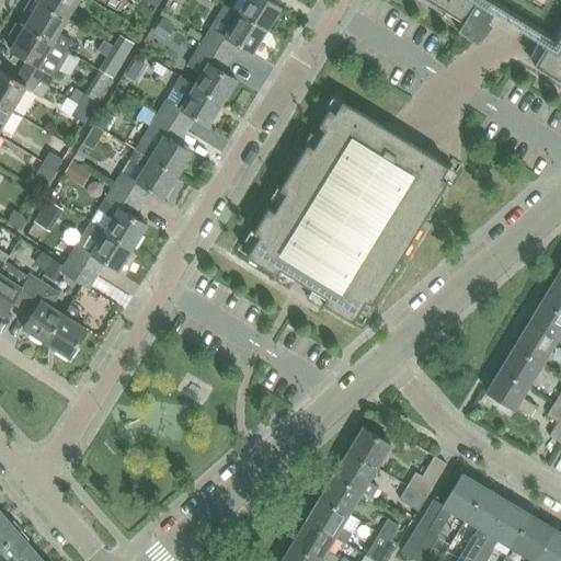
[(38,0),(38,1),(67,19),(78,0),(38,0)]
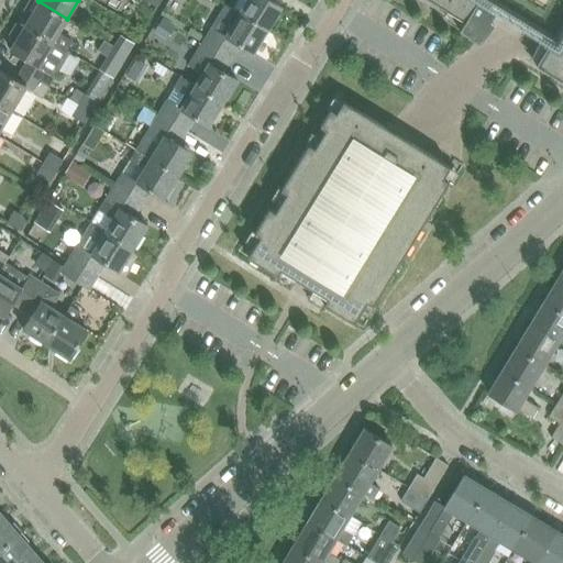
[(246,0),(247,0),(240,14),(267,31),(282,9),(267,0),(246,0)]
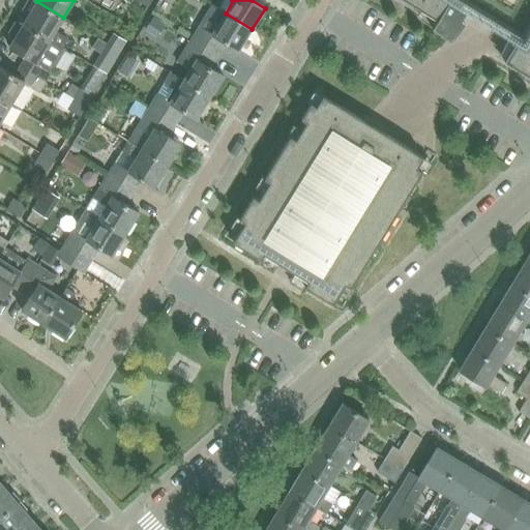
[(432,28),(450,39),(451,40),(464,23),(461,21),(466,12),(446,0),(404,0),(437,21),(432,28)]
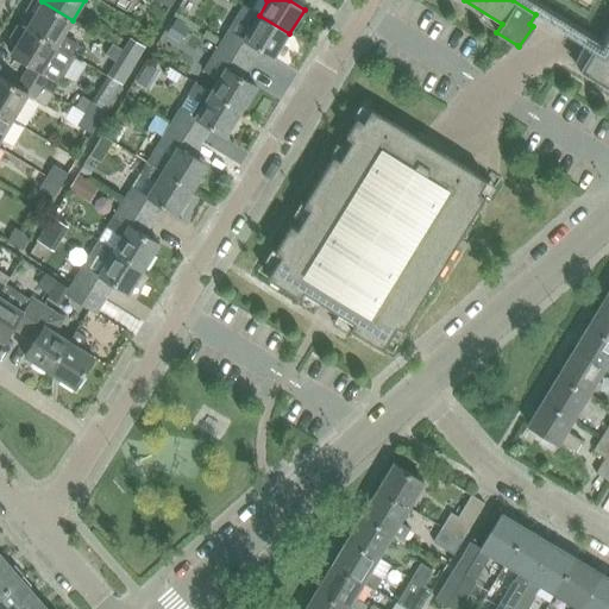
[(22,23),(25,27),(71,55),(77,45),(63,37),(73,20),(42,1),(41,2),(33,1),(22,23)]
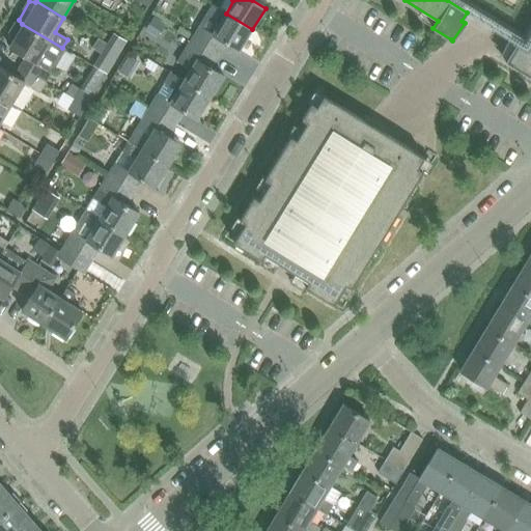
[(200,26),(192,39),(219,56),(226,43),(239,51),(252,29),(226,14),(213,5),(206,16),(220,23),(213,34),(200,26)]
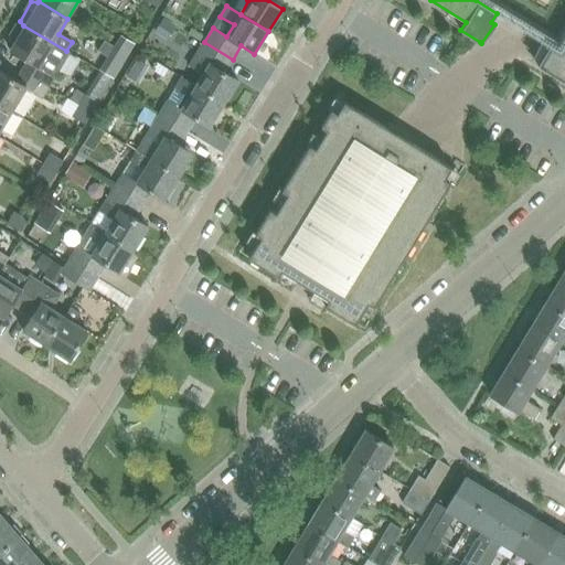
[(164,18),(158,28),(171,35),(178,25),(164,18)]
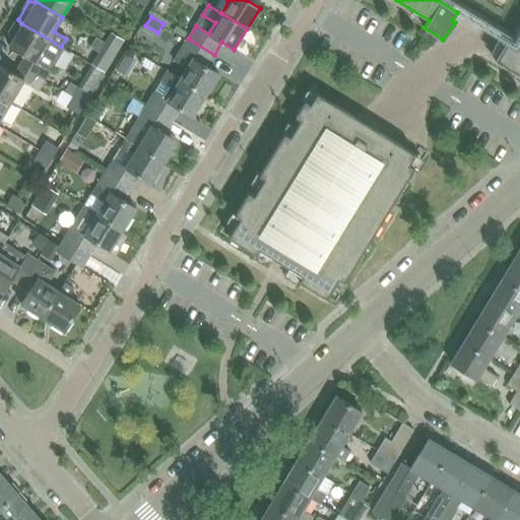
[(23,55),(18,64),(46,80),(65,50),(61,47),(21,23),(15,23),(5,42),(8,46),(23,55)]
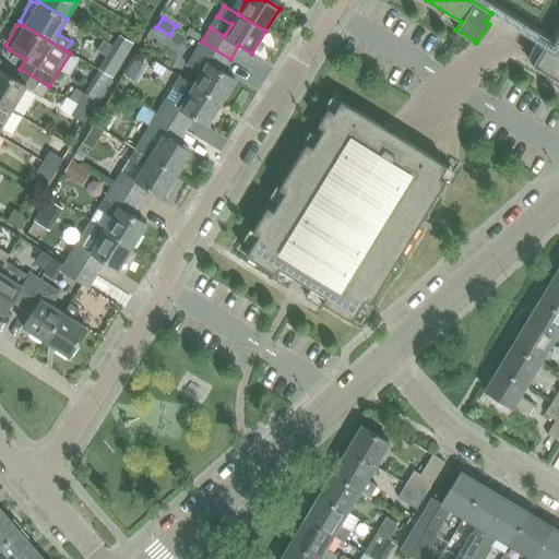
[(119,35),(113,46),(127,54),(133,44),(119,35)]
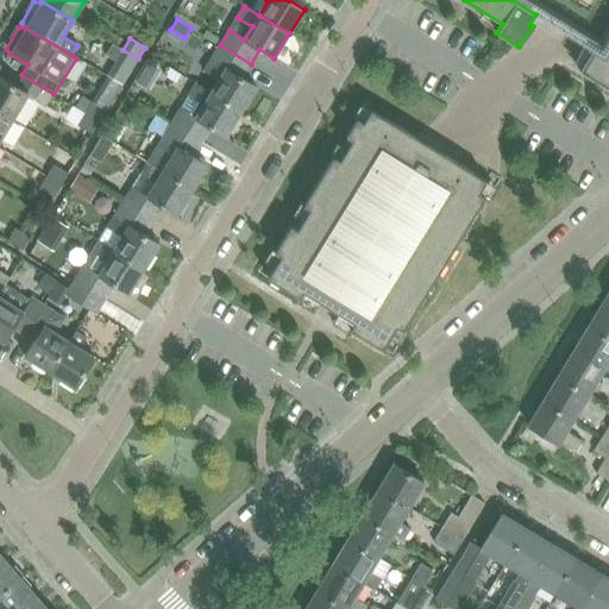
[(218,81),(211,94),(240,112),(256,87),(242,79),(251,64),(220,45),(203,71),(218,81)]
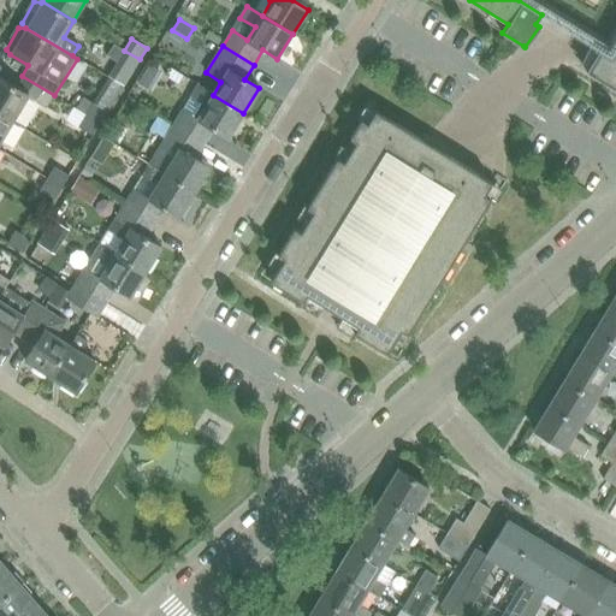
[(615,47),(610,57),(599,51),(586,71),(615,89),(615,47)]
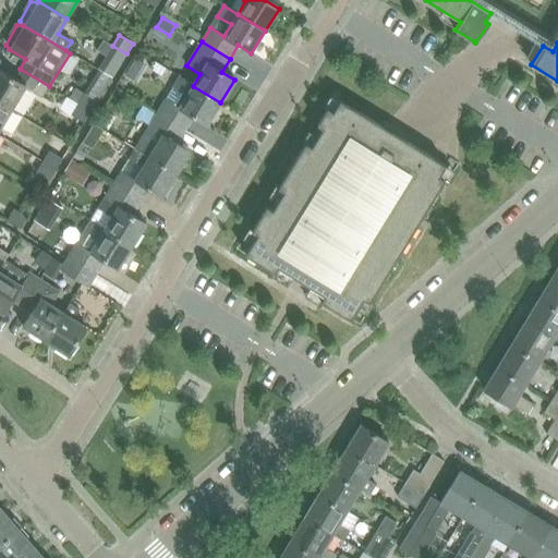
[(126,53),(112,46),(106,57),(120,64),(126,53)]
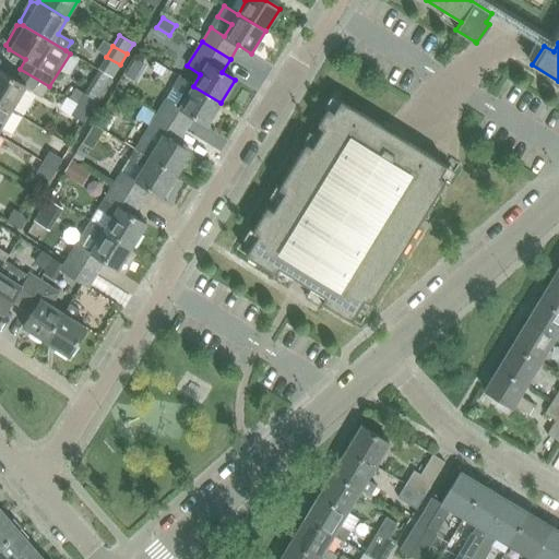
[(135,82),(145,66),(134,58),(123,75),(135,82)]
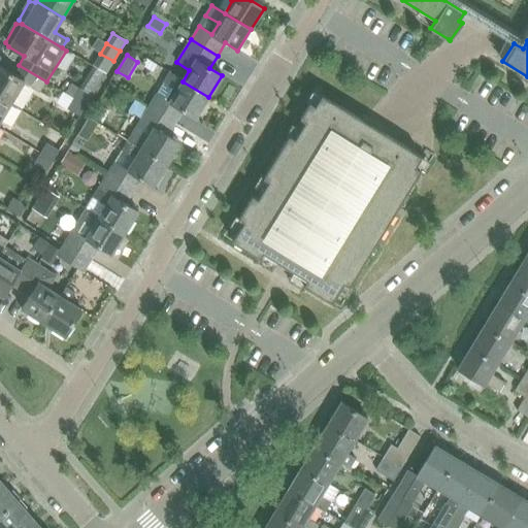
[(146,59),(142,66),(153,72),(157,65),(146,59)]
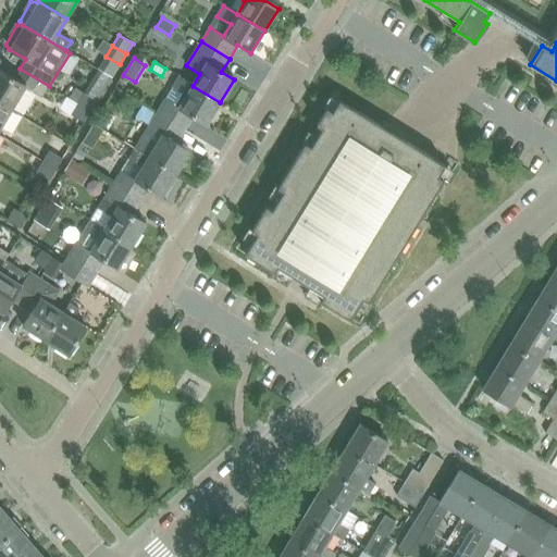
[(0,102),(12,110),(25,87),(42,98),(49,86),(20,69),(13,78),(0,70),(0,102)]
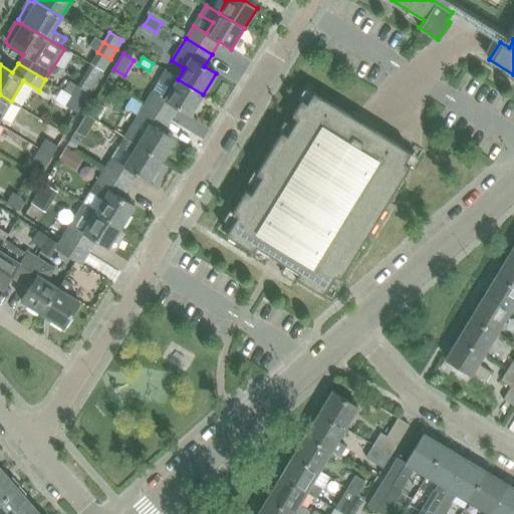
[(153,91),(145,104),(168,118),(171,120),(178,108),(190,115),(203,94),(178,79),(166,71),(159,81),(153,91)]
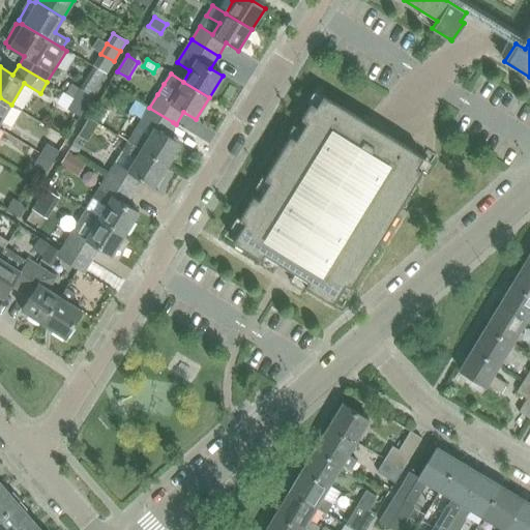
[(80,88),(74,98),(86,107),(93,96),(80,88)]
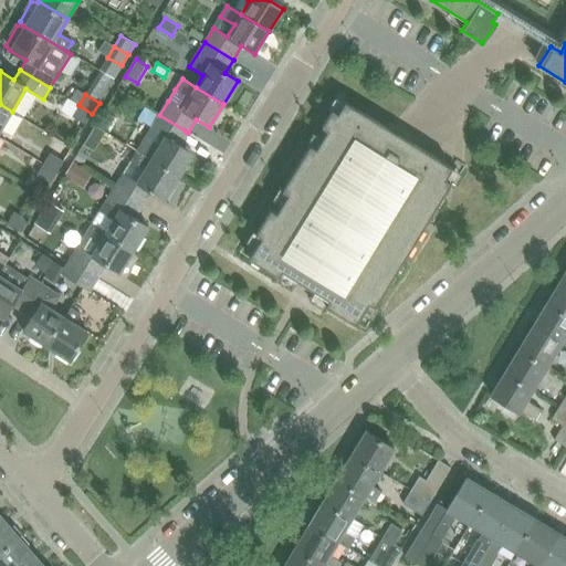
[(337,114),(332,111),(322,127),(327,130),(316,149),(310,146),(282,191),(287,195),(276,213),(271,210),(255,234),(261,238),(249,259),(279,278),(282,272),(329,301),(326,306),(356,325),(369,304),(375,307),(389,283),(384,280),(395,261),(400,264),(429,219),(422,216),(435,197),(440,200),(451,184),(444,180),(452,168),(440,160),(345,103),(337,114)]
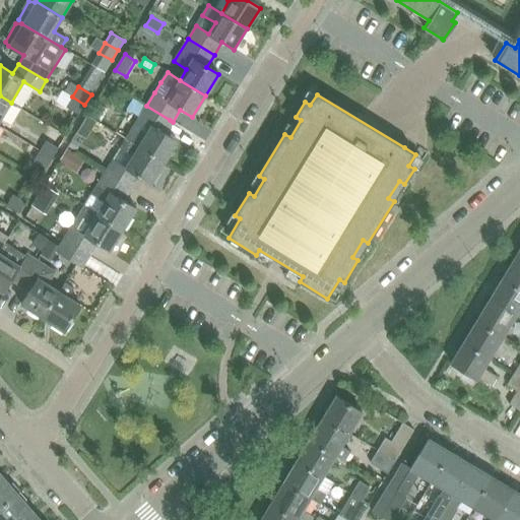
[(0,120),(11,103),(0,95),(0,120)]
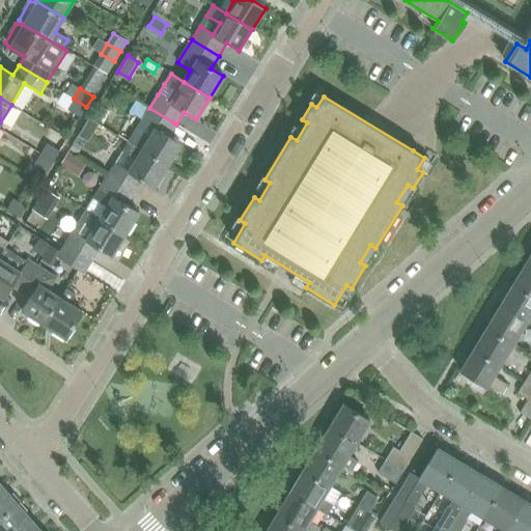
[(86,107),(74,99),(67,109),(80,117),(86,107)]
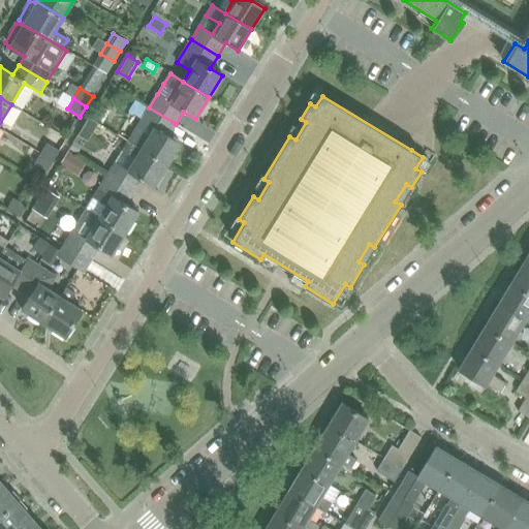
[(98,104),(91,116),(100,122),(107,110),(98,104)]
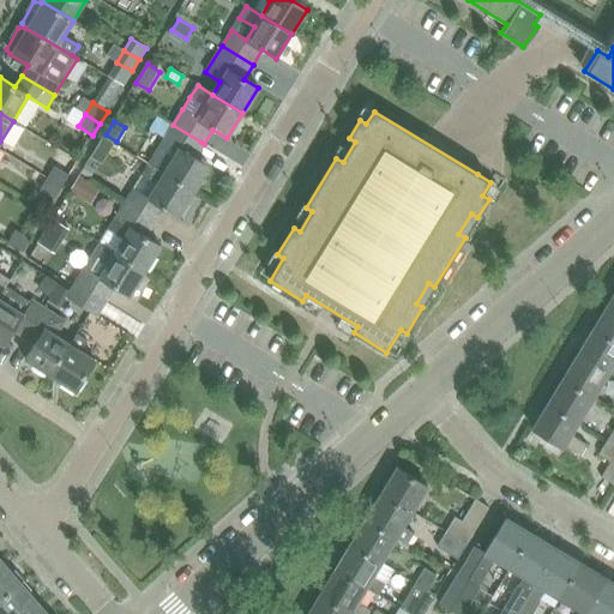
[(157,150),(149,164),(193,192),(200,181),(209,167),(200,162),(194,158),(200,150),(204,144),(200,142),(173,125),(163,139),(157,150)]
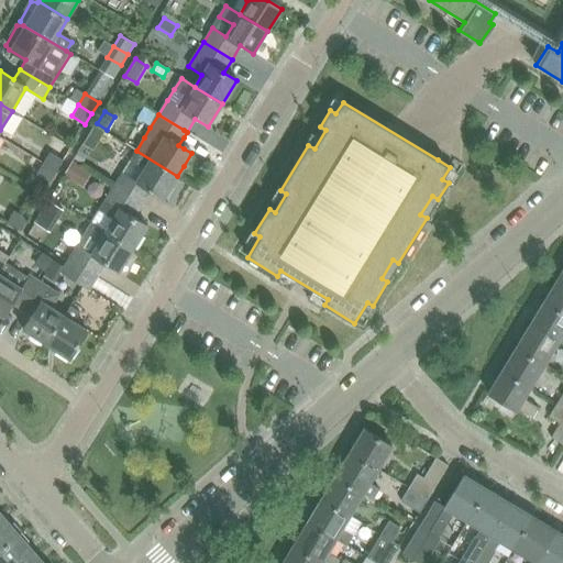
[(78,150),(73,158),(81,164),(87,155),(78,150)]
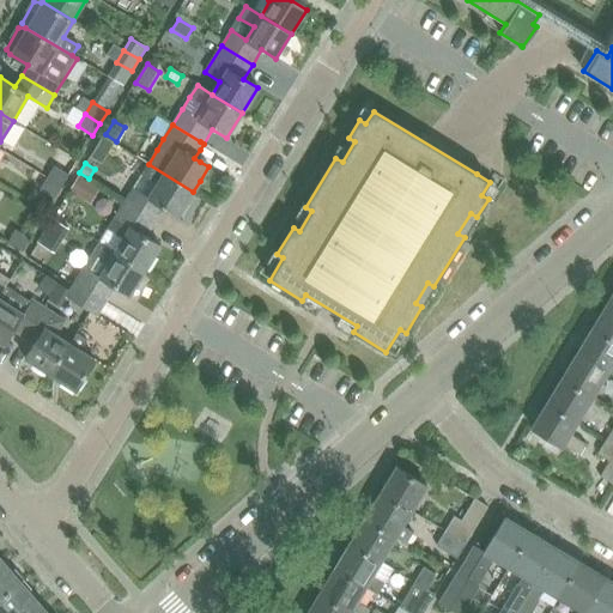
[(133,189),(123,204),(155,223),(164,208),(178,217),(193,192),(149,164),(139,178),(133,189)]
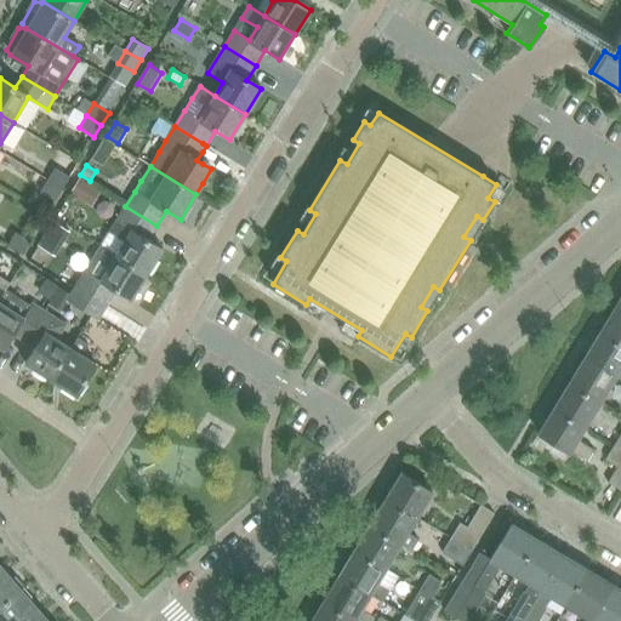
[(53,167),(46,180),(62,189),(69,177),(53,167)]
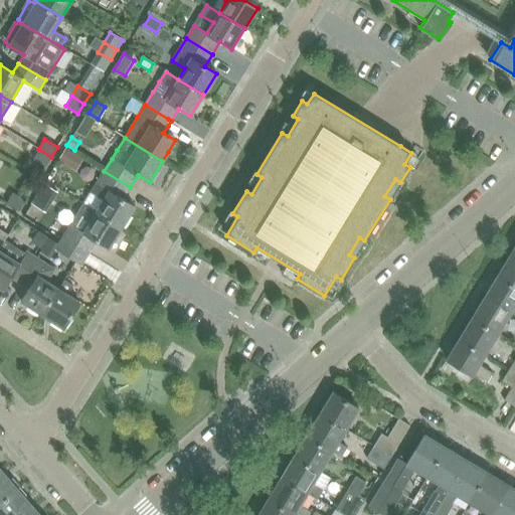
[(64,148),(57,160),(75,171),(82,159),(64,148)]
